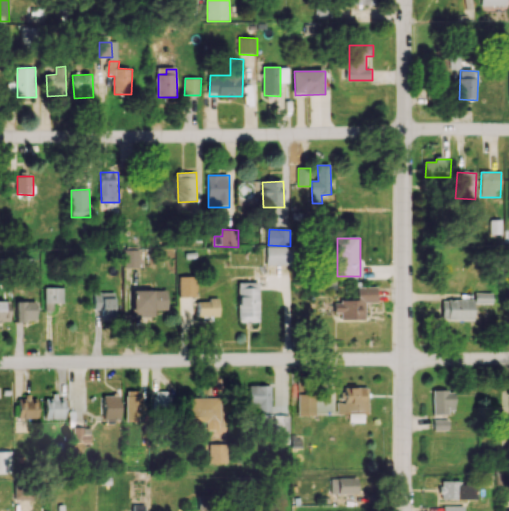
[(268,264),(291,265),(292,248),(268,247),(268,264)]
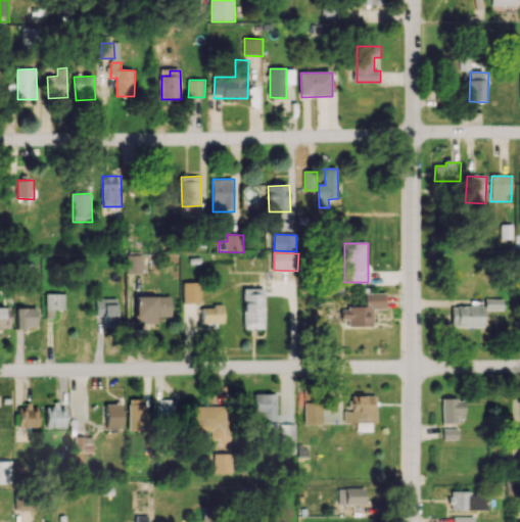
[(144,256),(129,255),(129,274),(144,274),(144,256)]
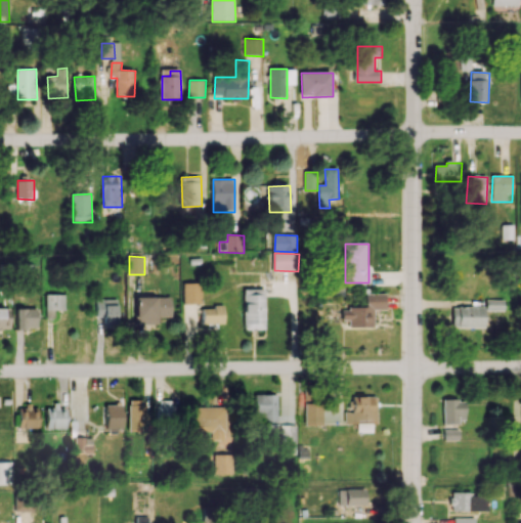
[(203,304),(203,282),(184,284),(185,305),(203,304)]
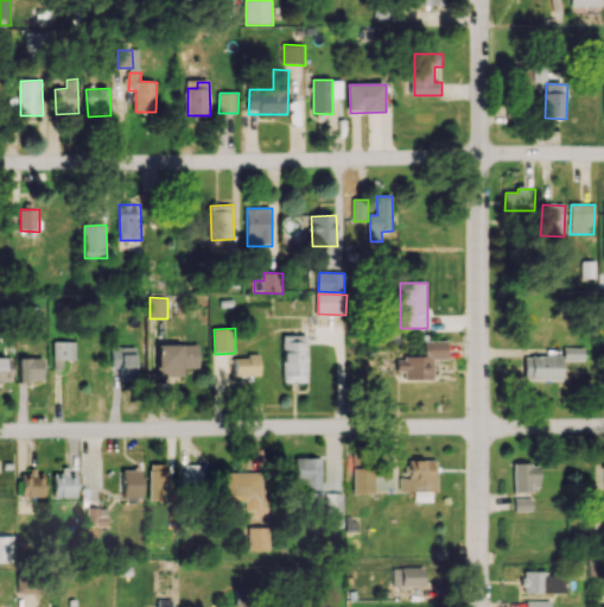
[(309,336),(284,336),(285,384),(310,383),(309,336)]
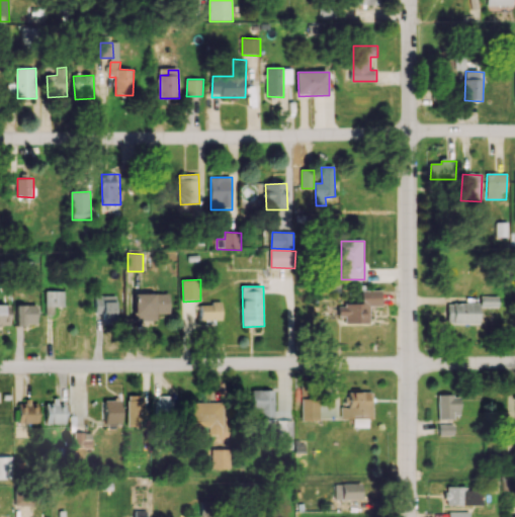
[(346,325),(370,324),(369,307),(381,307),(381,290),(362,291),(362,305),(339,306),(339,318),(346,317),(346,325)]
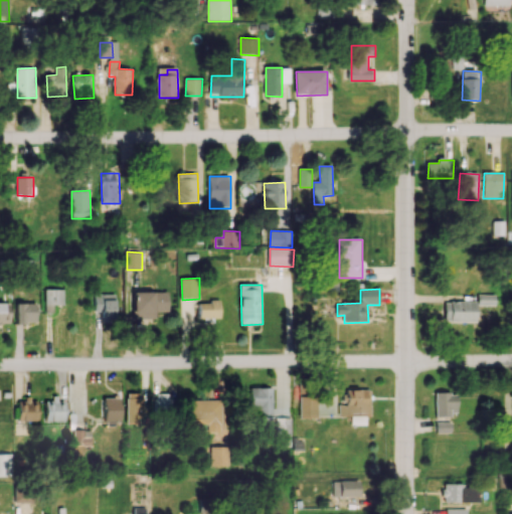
[(66,312),(66,290),(46,290),(47,312),(66,312)]
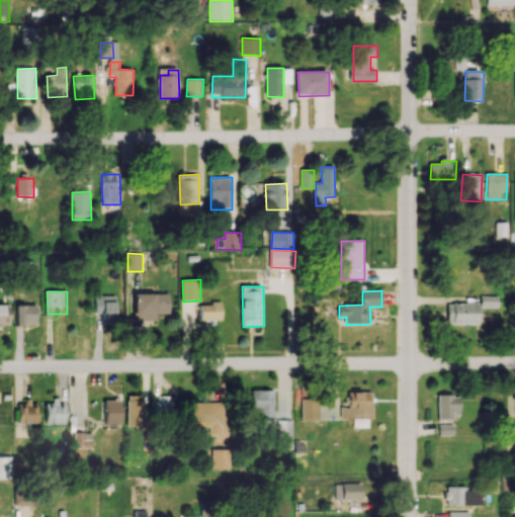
[(135,294),(136,322),(158,321),(158,314),(170,313),(170,294),(135,294)]
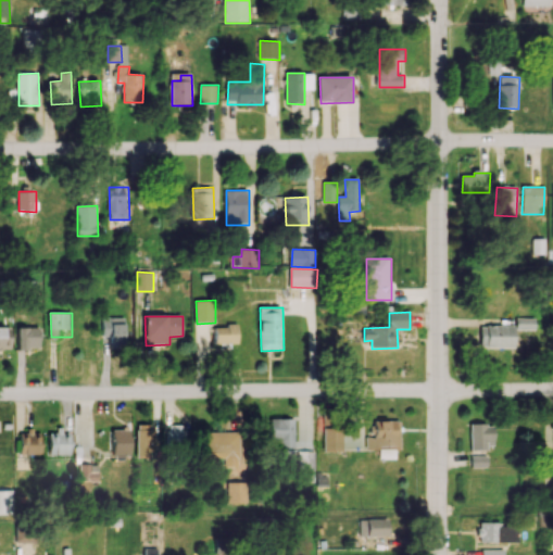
[(126,318),(103,319),(104,344),(127,343),(126,318)]
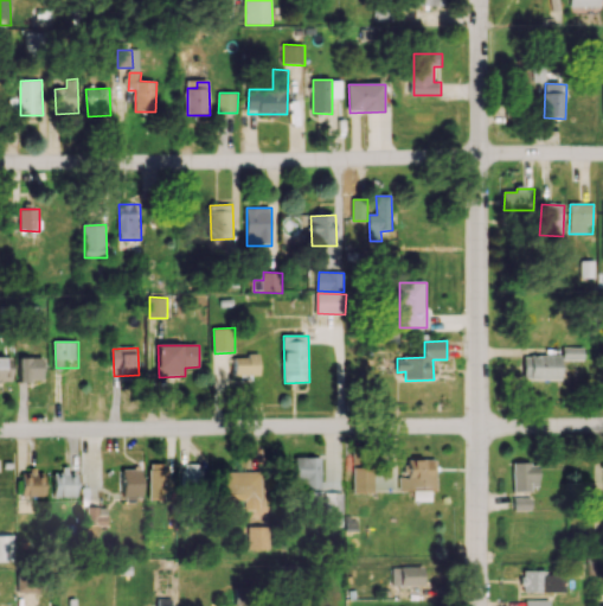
[(261,375),(261,356),(235,357),(236,376),(261,375)]
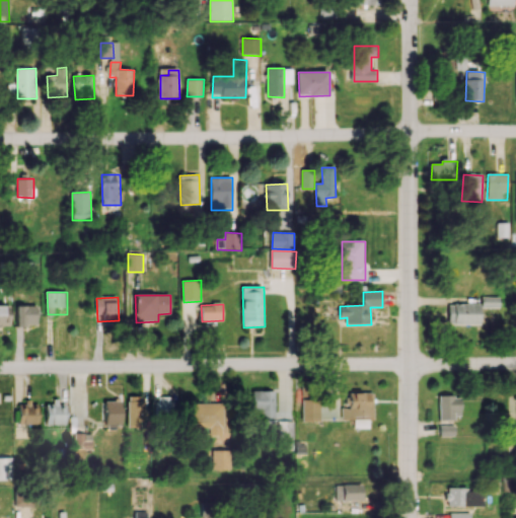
[(482,305),(450,304),(449,325),(481,325),(482,305)]
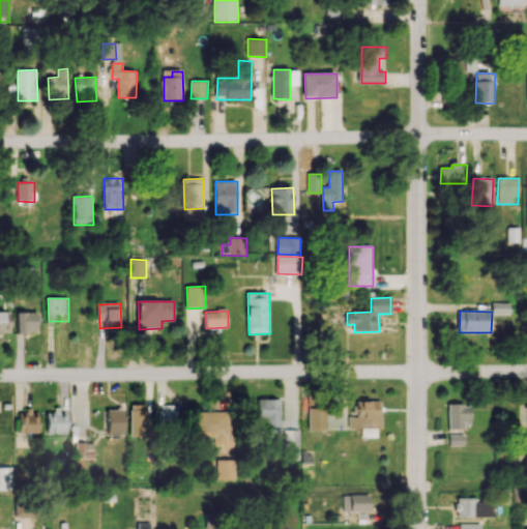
[(0,332),(11,333),(12,313),(0,312),(0,332)]
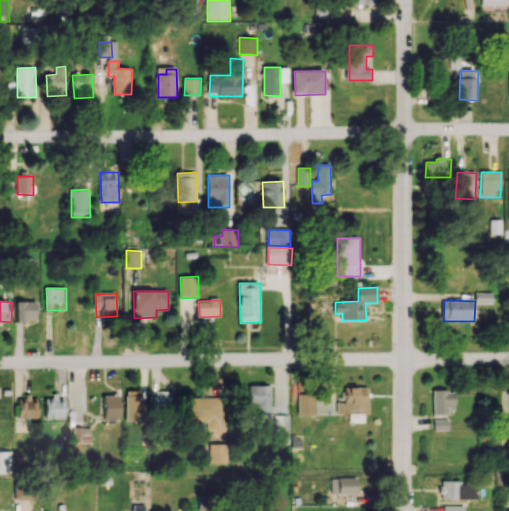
[(38,302),(18,302),(18,322),(38,321),(38,302)]
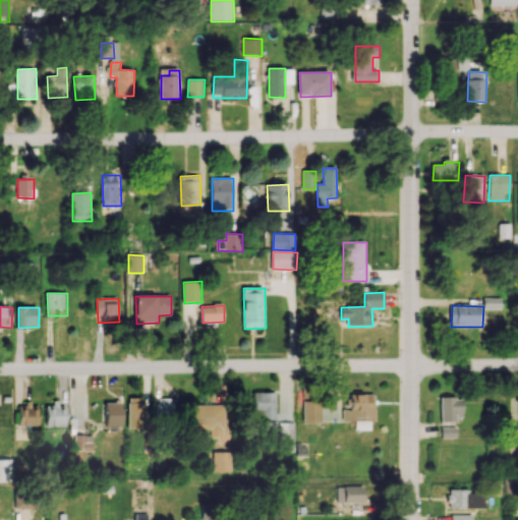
[(277,421),(277,394),(254,395),(254,414),(263,414),(263,421),(277,421)]
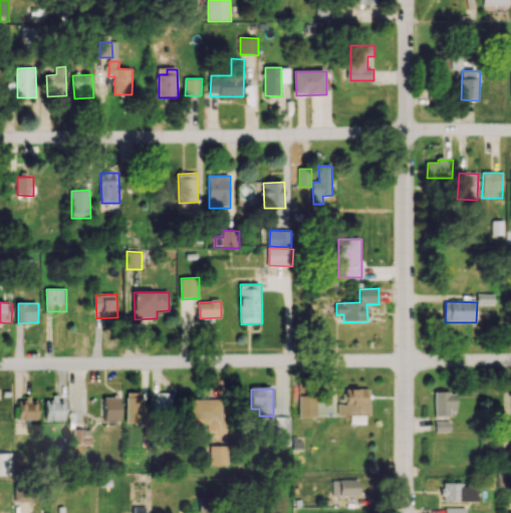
[(368,425),(369,390),(340,390),(340,416),(351,417),(351,424),(368,425)]
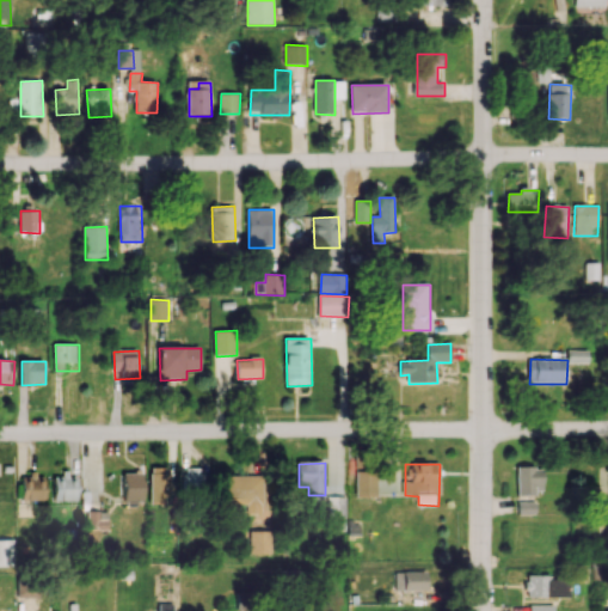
[(152,505),(173,505),(173,469),(152,468),(152,505)]
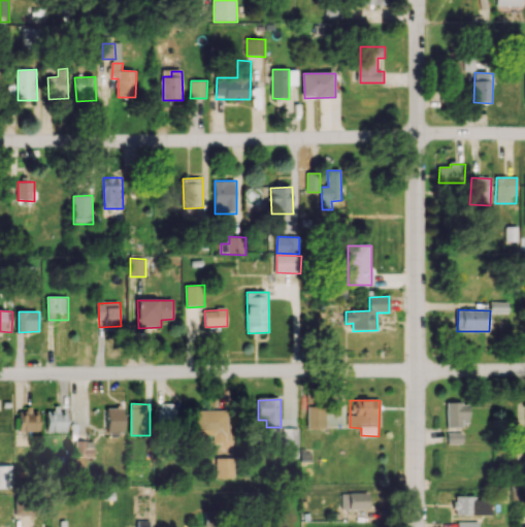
[(469,403),(448,403),(448,427),(470,427),(469,403)]
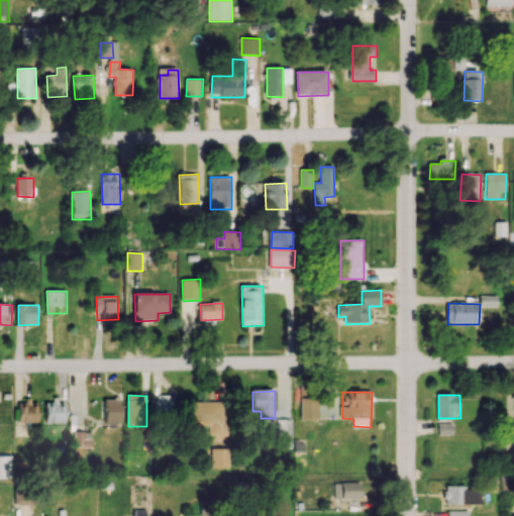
[(175,396),(157,396),(158,417),(175,417),(175,396)]
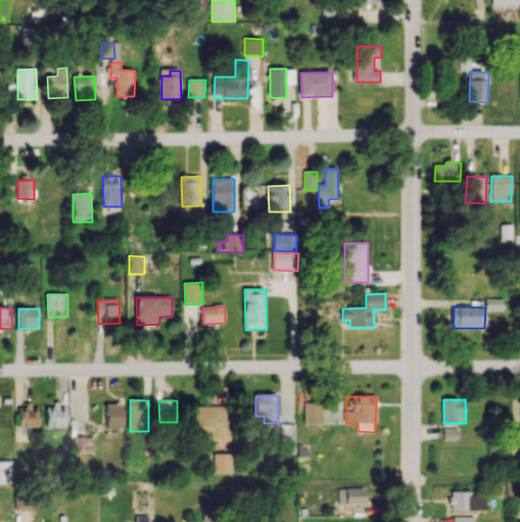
[(305,425),(323,425),(324,404),(305,404),(305,425)]
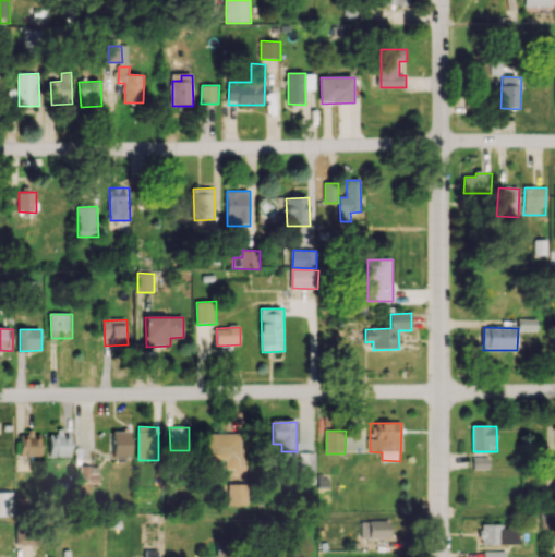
[(112,432),(112,459),(133,459),(133,432),(112,432)]
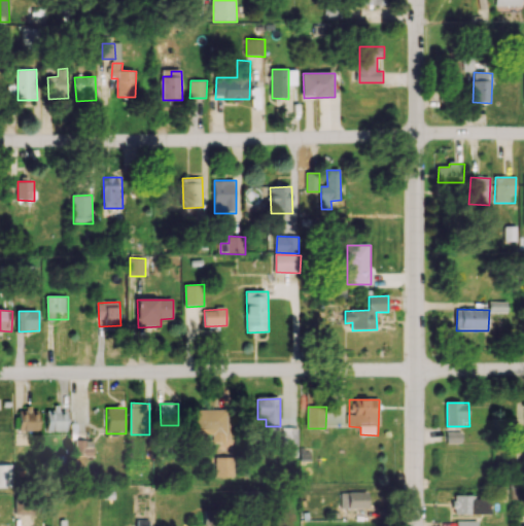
[(40,410),(20,409),(20,431),(40,431),(40,410)]
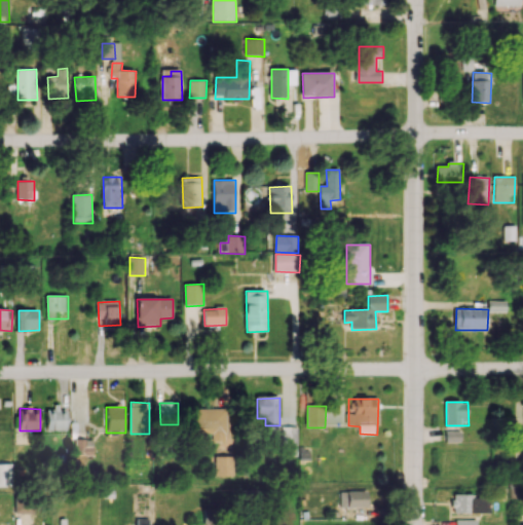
[(196,434),(214,434),(214,443),(229,442),(228,409),(195,410),(196,434)]
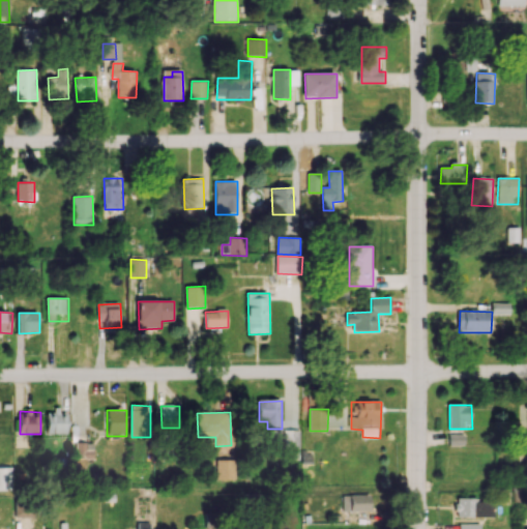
[(48,434),(67,434),(68,414),(48,413),(48,434)]
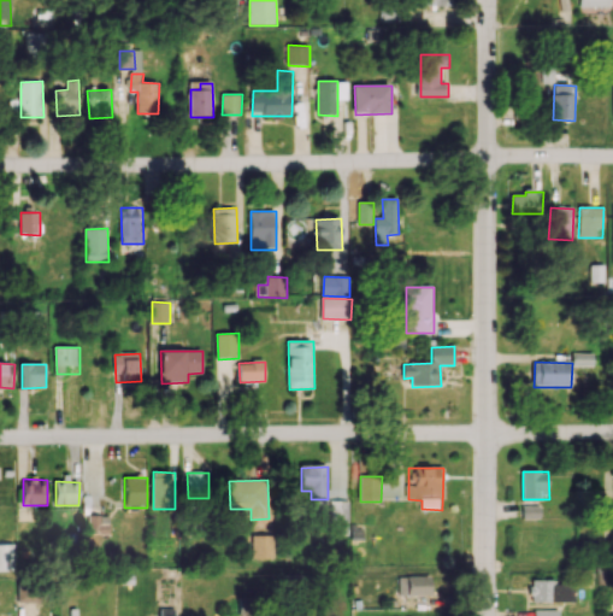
[(351,502),(332,502),(331,523),(351,524),(351,502)]
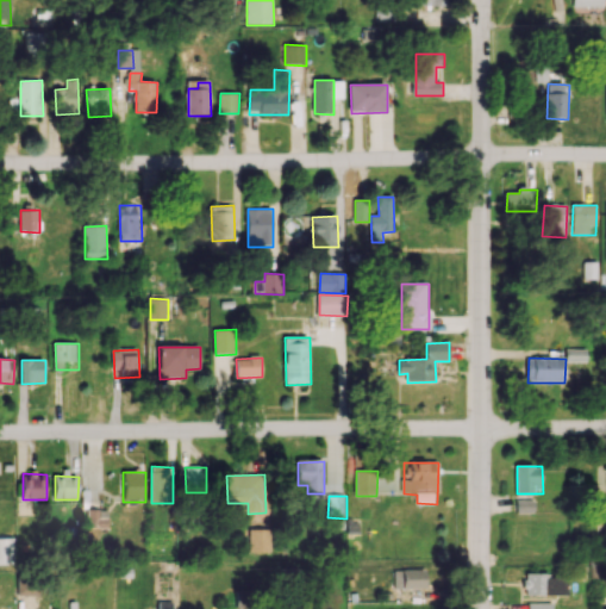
[(535,514),(535,501),(518,501),(518,514),(535,514)]
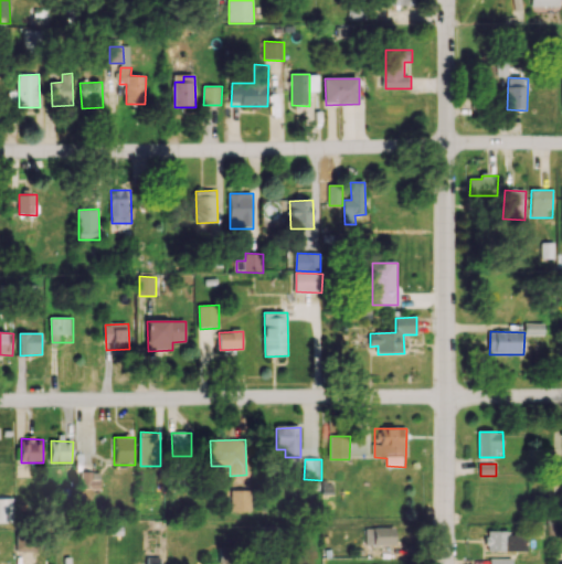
[(253,512),(254,490),(233,490),(232,512),(253,512)]
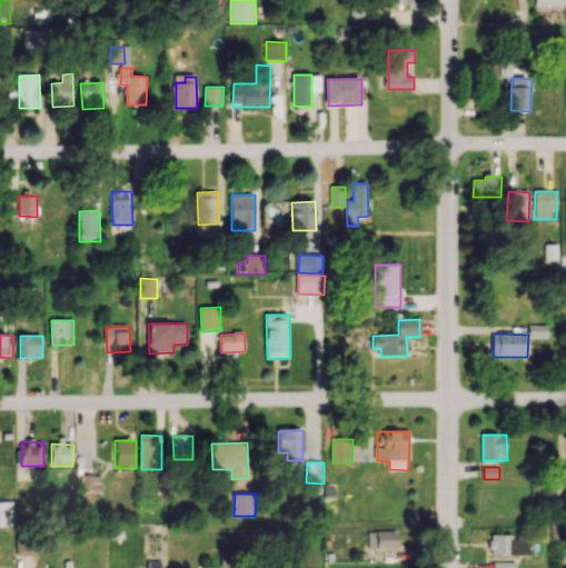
[(15,501),(0,501),(0,527),(16,527),(15,501)]
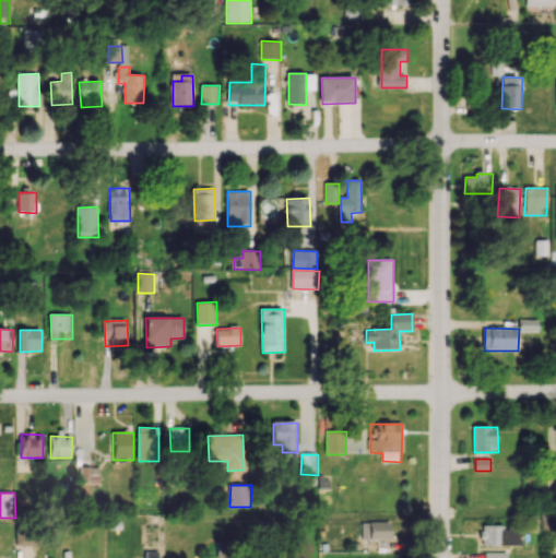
[(370,541),(393,541),(393,521),(370,522),(370,541)]
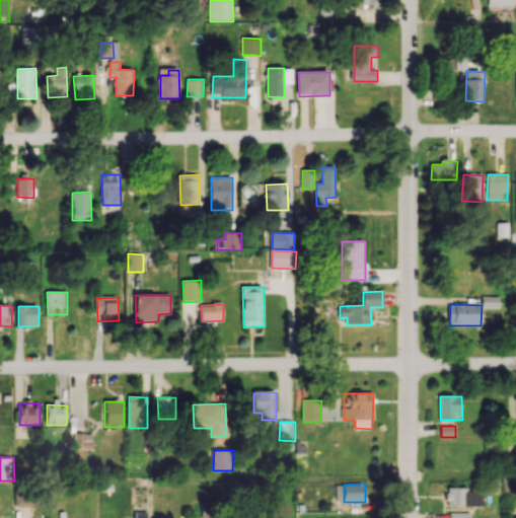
[(486,507),(486,490),(448,491),(448,507),(486,507)]
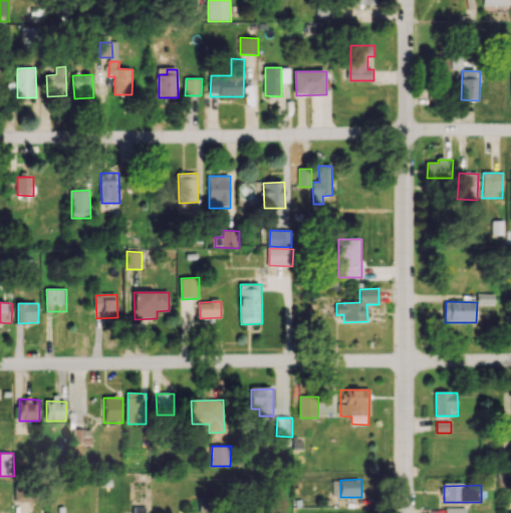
[(33,502),(33,489),(15,489),(16,502),(33,502)]
